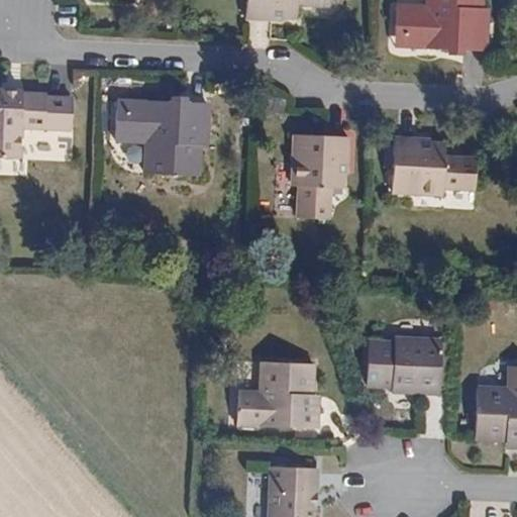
[(332,0),(246,0),(246,19),(246,21),(279,22),(280,22),(280,21),(280,19),(298,20),(298,18),(299,6),(332,7),(332,5),(332,0)]
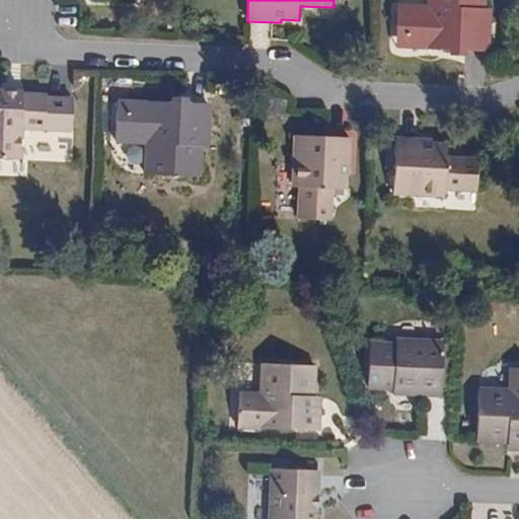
[(396,46),(396,47),(397,47),(426,49),(450,50),(450,57),(452,57),(453,57),(458,57),(464,58),(465,58),(466,58),(467,51),(492,53),(492,50),(494,10),(494,9),(493,9),(488,9),(488,0),(429,0),(429,6),(399,4),(397,35),(397,45),(396,46)]
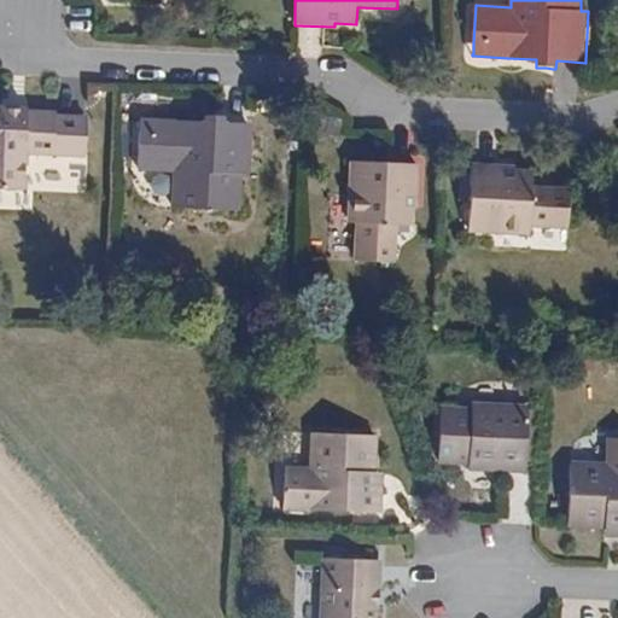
[(0,187),(27,190),(27,181),(28,164),(28,155),(54,157),(86,158),(86,157),(88,117),(88,115),(57,114),(57,111),(30,110),(31,108),(21,106),(9,106),(0,105),(0,187)]
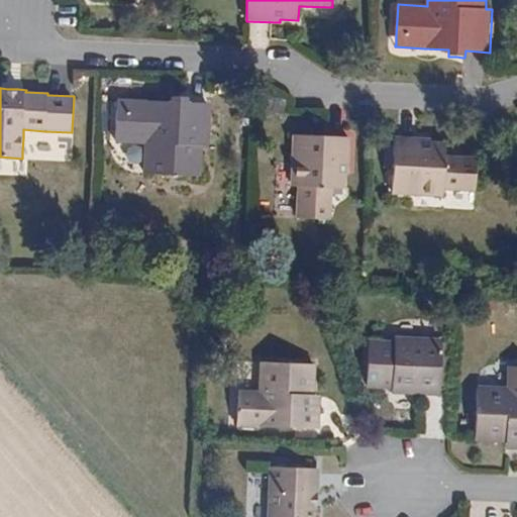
[(118,100),(117,100),(117,101),(117,102),(117,111),(115,142),(145,144),(143,175),(145,175),(201,178),(202,178),(203,146),(208,147),(209,147),(210,146),(212,107),(212,104),(188,103),(188,97),(186,96),(185,96),(180,96),(174,96),(173,96),(172,96),(171,102),(146,101),(118,100)]
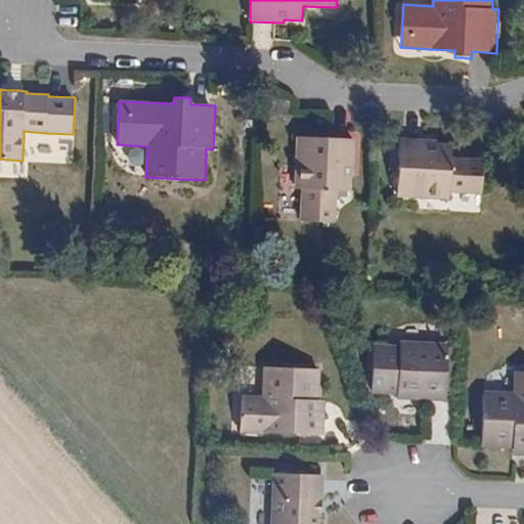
[(302,187),(302,222),(304,222),(335,223),(337,223),(338,188),(349,189),(351,189),(351,171),(353,171),(354,171),(354,170),(355,136),(353,136),(325,136),(297,135),(295,135),(294,187),(296,187),(302,187)]
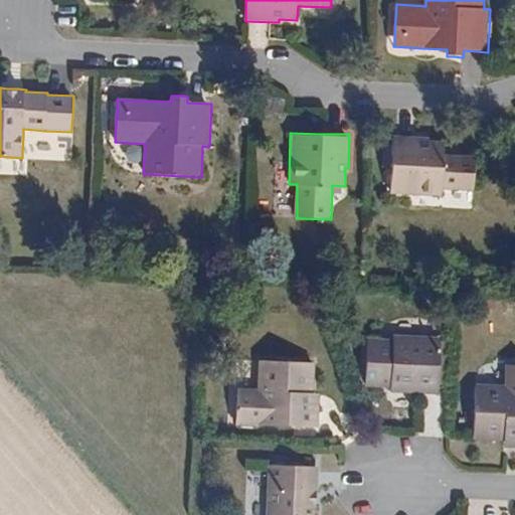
[(442,188),(476,190),(476,188),(478,158),(478,156),(444,154),(445,142),(445,140),(426,139),(426,138),(426,137),(425,137),(393,135),(393,137),(391,164),(389,191),(389,193),(442,196),(442,194),(442,188)]
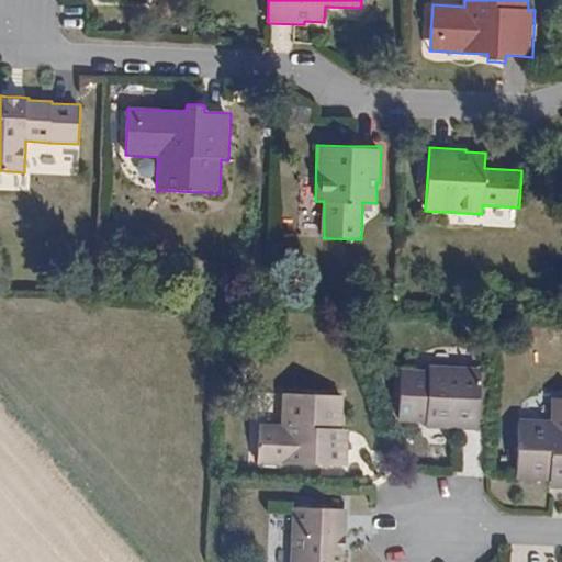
[(429,370),(402,370),(402,372),(401,420),(400,423),(428,424),(428,427),(428,428),(429,428),(481,429),(481,427),(482,397),(483,368),(483,366),(429,364),(429,367),(429,370)]
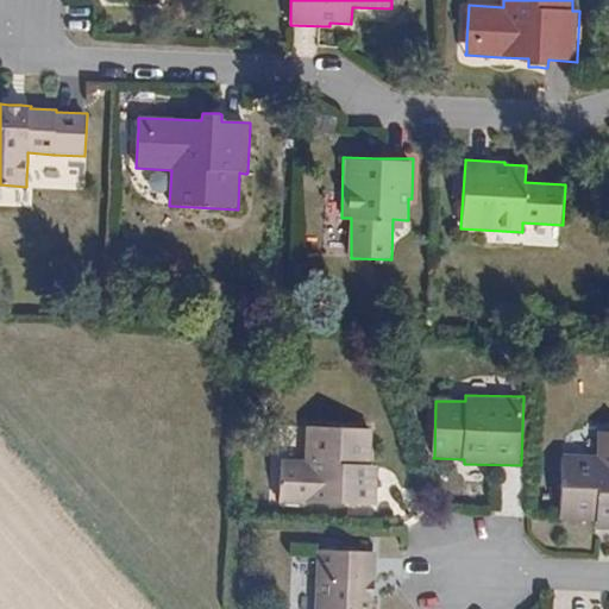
[(281,463),(280,503),(280,508),(301,509),(301,504),(340,506),(376,507),(377,507),(378,468),(378,466),(377,466),(371,465),(371,429),(370,429),(305,428),(303,428),(302,459),(281,458),(281,463)]
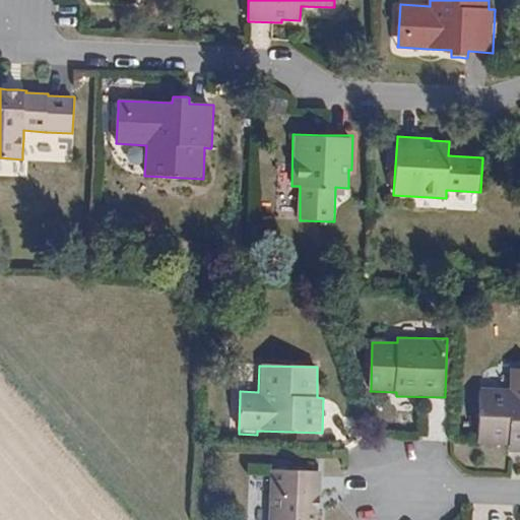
[(519,369),(512,369),(508,369),(508,386),(481,386),(481,387),(479,443),(479,444),(510,445),(510,450),(510,451),(511,451),(519,451),(519,369)]
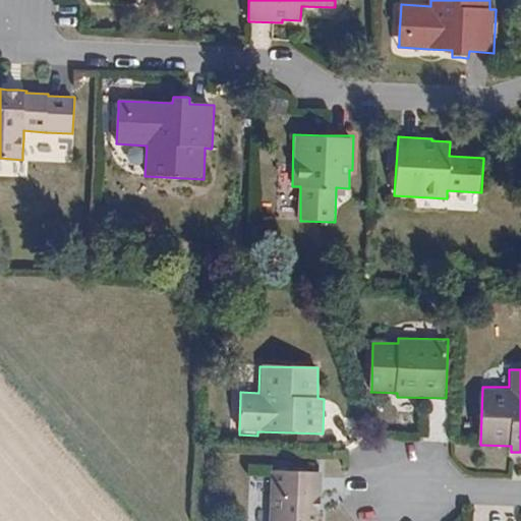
[(321,495),(321,472),(319,472),(308,471),(308,467),(308,466),(307,466),(286,466),(285,466),(285,467),(285,471),(273,471),(271,470),(268,520),(320,520),(321,512),(321,495)]
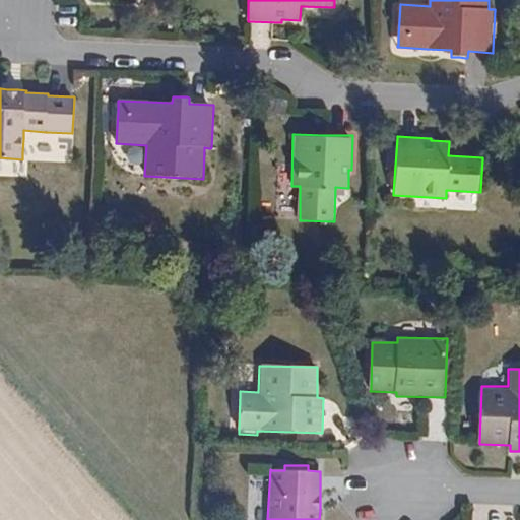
All buildings are outlined.
